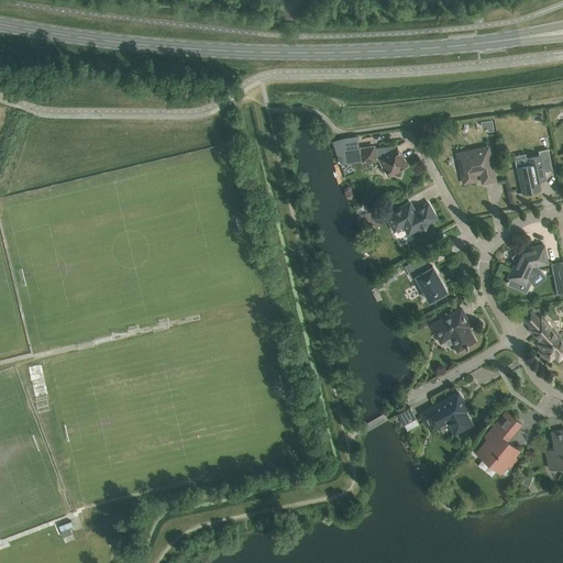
[(493,120),(482,121),(482,127),(488,125),(488,131),(494,130),(493,120)]
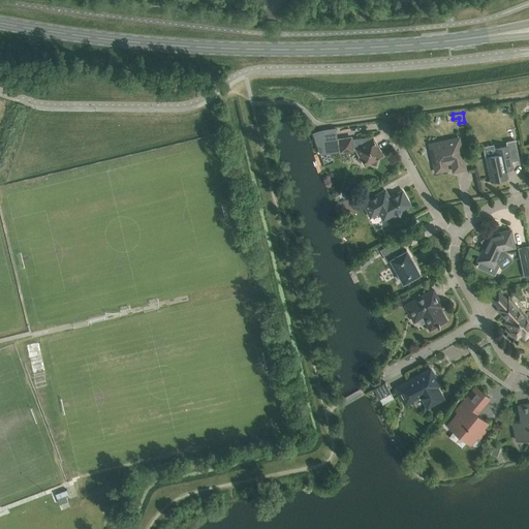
[(338,139),(337,131),(323,133),(324,143),(338,139)]
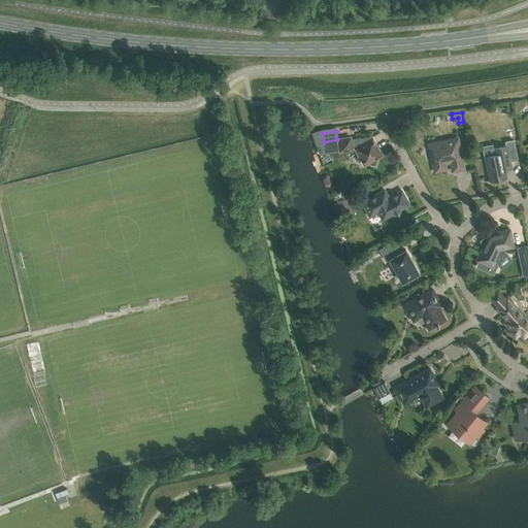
[(365,141),(363,137),(351,139),(350,137),(337,139),(339,152),(355,150),(358,155),(357,160),(362,161),(364,165),(367,163),(374,165),(376,159),(382,156),(372,137),(365,141)]
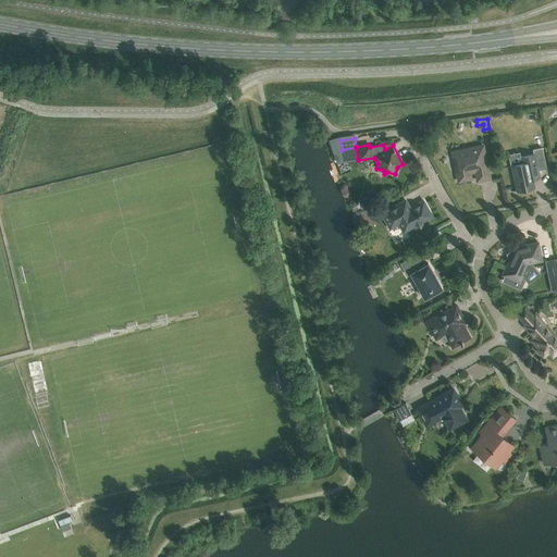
[(490,178),(483,146),(453,151),(458,182),(471,178),(470,173),(475,172),(478,181),(490,178)]
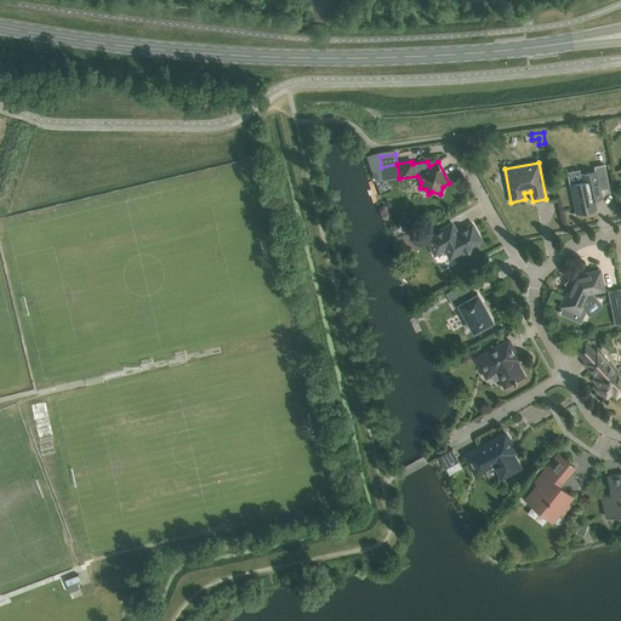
[(609,188),(604,165),(594,167),(596,172),(581,175),(582,182),(570,184),(576,212),(570,214),(570,215),(596,209),(593,199),(602,198),(600,189),(609,188)]
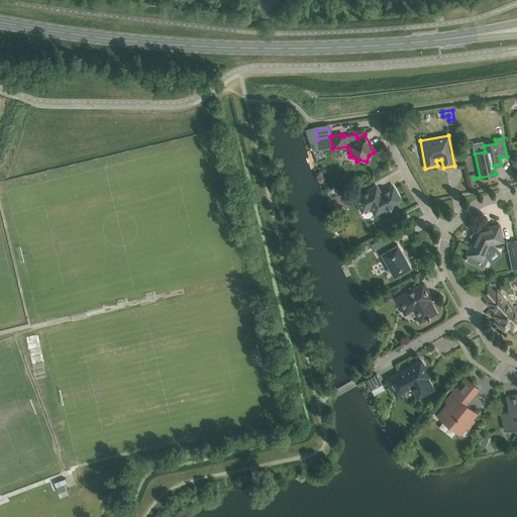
[(374,216),(378,213),(386,209),(391,211),(392,206),(401,201),(393,187),(380,194),(376,186),(354,198),(362,212),(369,208),(374,216)]
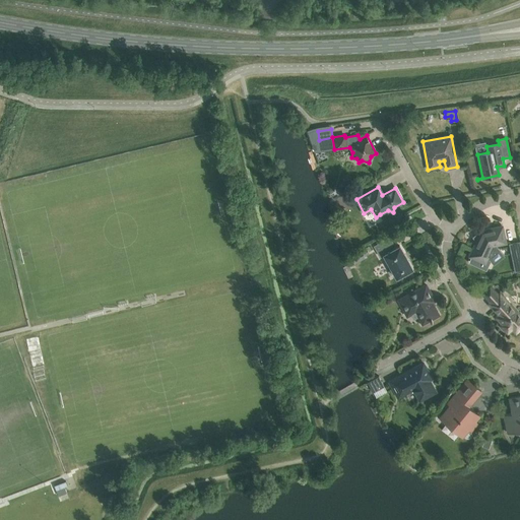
[(506,243),(502,226),(482,231),(482,230),(472,238),(476,243),(469,256),(484,263),(488,257),(489,258),(498,250),(495,246),(506,243)]
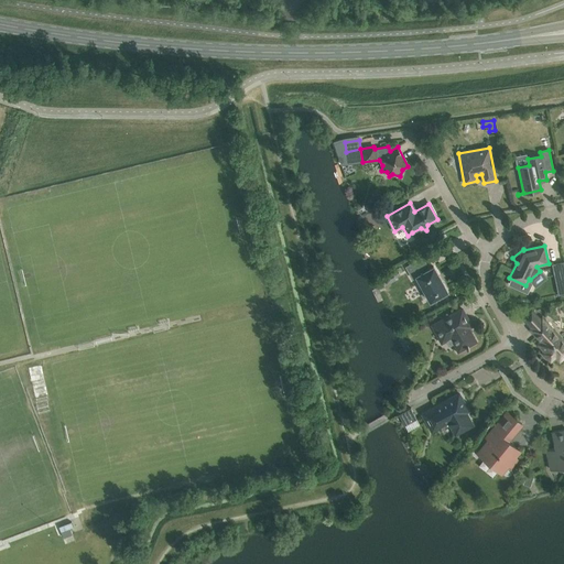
[(425,293),(430,302),(447,292),(433,267),(429,269),(422,258),(405,267),(412,279),(416,277),(421,285),(419,286),(423,294),(425,293)]
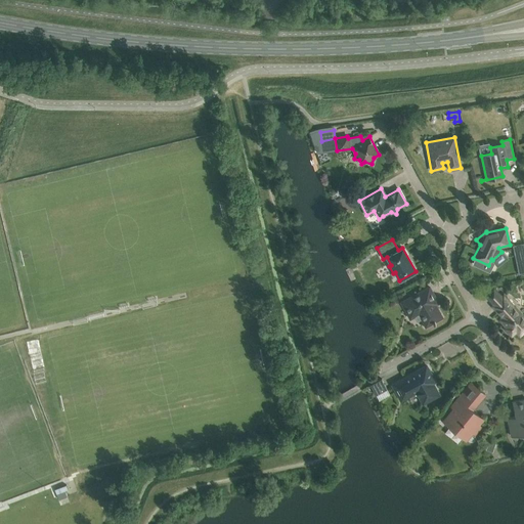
[(437,302),(429,287),(401,302),(409,318),(415,315),(421,317),(426,326),(433,322),(434,324),(436,323),(435,321),(441,318),(440,317),(440,315),(437,310),(436,309),(433,304),(437,302)]
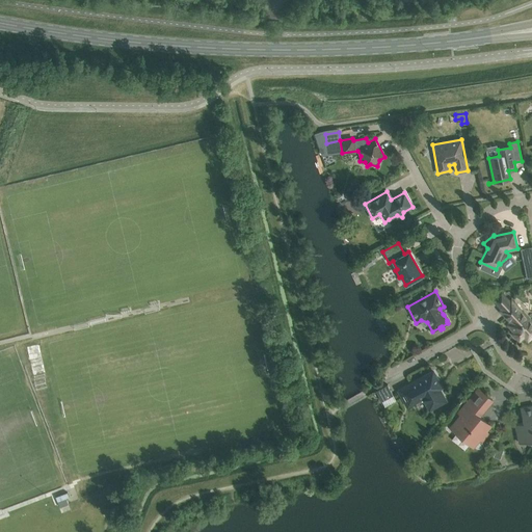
[(531,322),(511,300),(500,311),(510,322),(510,328),(513,331),(511,333),(519,341),(524,337),(525,338),(530,338),(531,336),(531,322)]
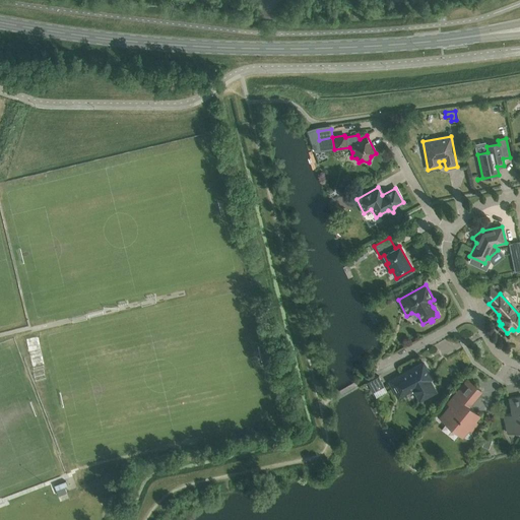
[(432,379),(423,363),(389,382),(398,398),(408,392),(408,393),(409,393),(410,393),(411,393),(412,393),(413,393),(414,392),(419,401),(436,392),(430,381),(432,379)]
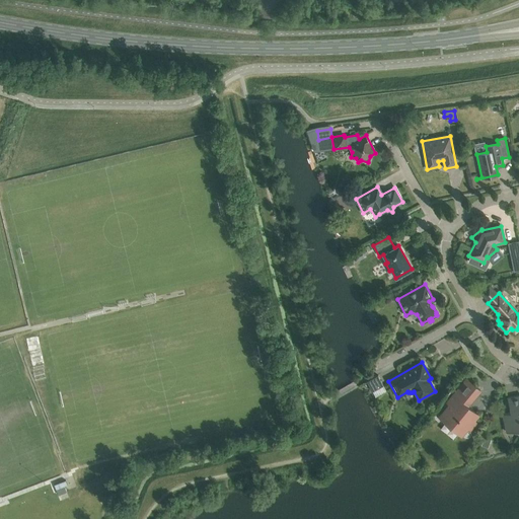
[(386,391),(378,376),(367,382),(376,397),(386,391)]
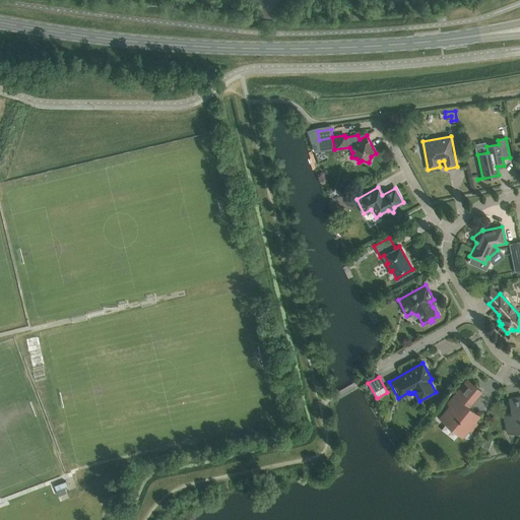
[(478,389),(467,380),(448,403),(451,406),(440,418),(462,437),(468,429),(471,432),(477,424),(474,421),(479,415),(465,404),(478,389)]
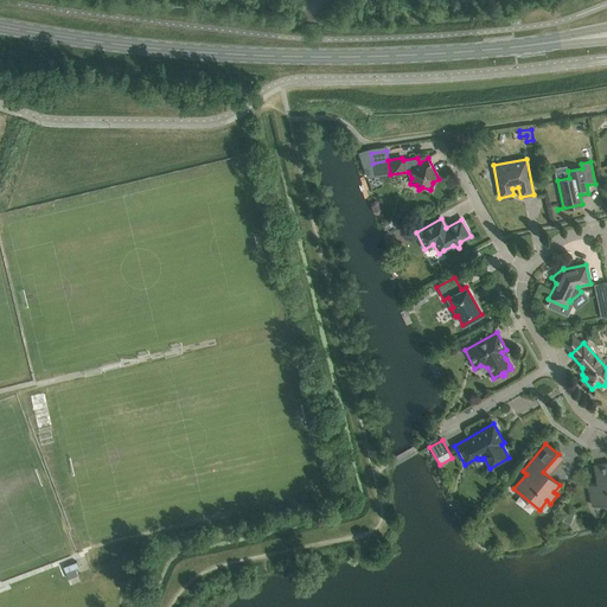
[(606,462),(594,466),(598,483),(587,485),(592,505),(602,503),(602,505),(604,505),(604,506),(605,508),(606,508),(606,509),(606,508),(606,462)]
